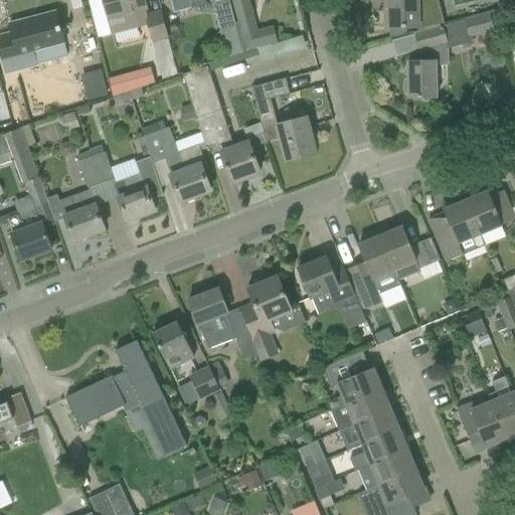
[(113,35),(140,28),(136,13),(147,10),(144,0),(103,0),(109,20),(113,35)]
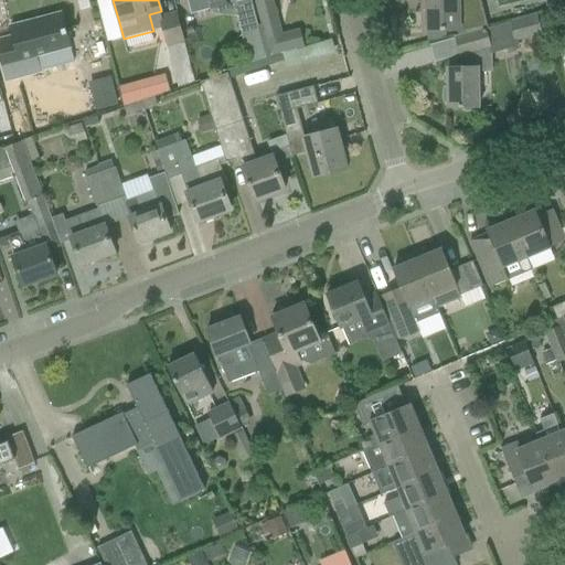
[(187,0),(192,14),(212,8),(212,9),(230,4),(227,0),(187,0)]
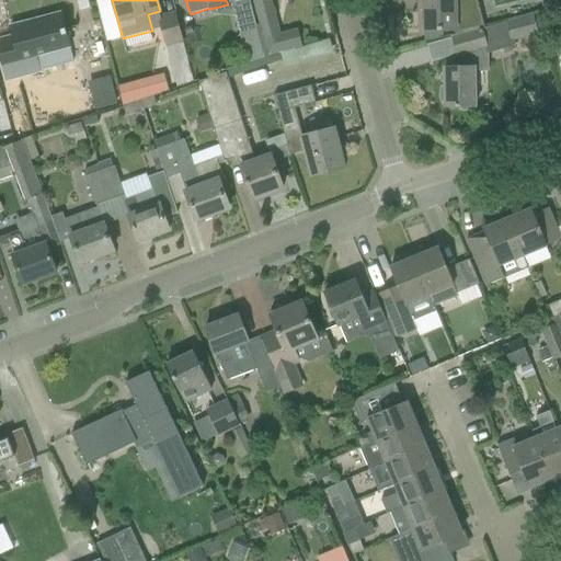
[(252,0),(258,19),(275,14),(271,0),(252,0)]
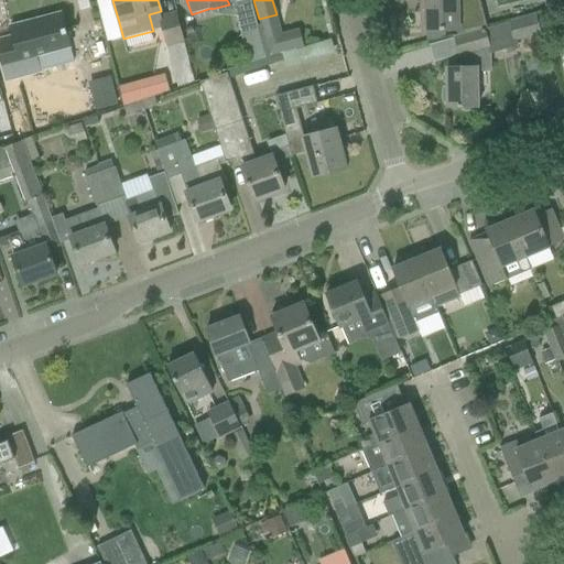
[(478,0),(425,0),(426,30),(459,30),(461,33),(485,26),(478,0)]
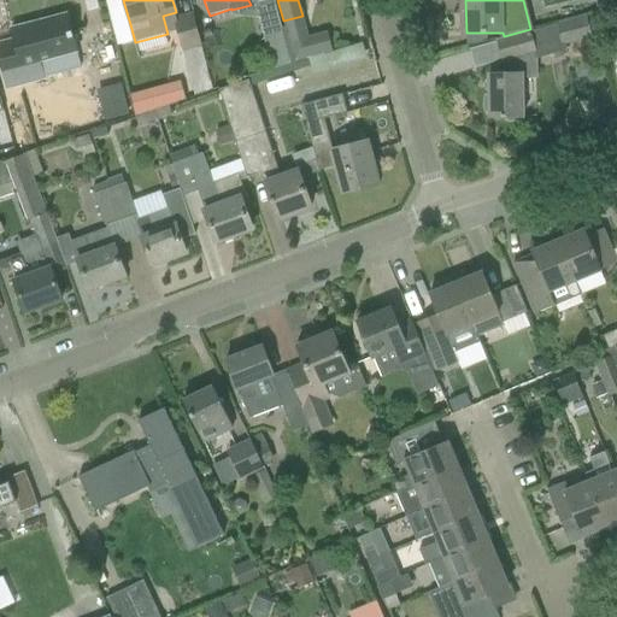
[(193,13),(176,18),(180,30),(195,95),(212,90),(193,13)]
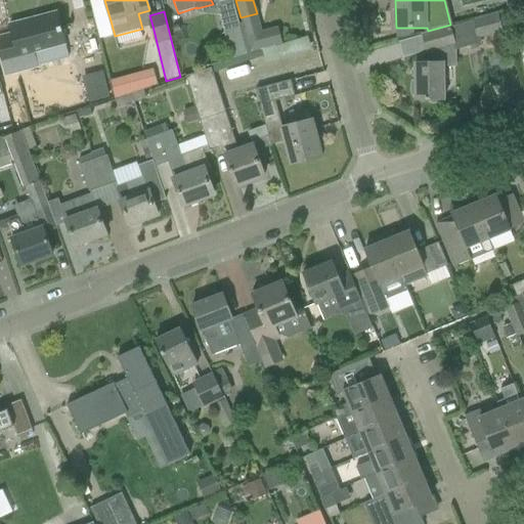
[(220,15),(228,48),(244,44),(244,43),(238,23),(235,11),(220,15)]
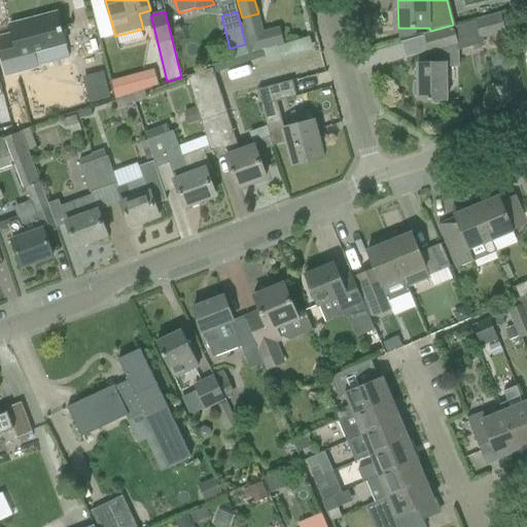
[(0,51),(6,77),(38,68),(35,54),(67,45),(63,34),(58,13),(10,26),(12,36),(0,39),(0,51)]
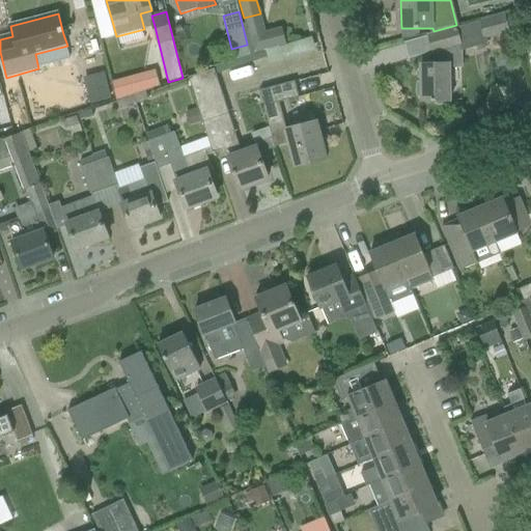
[(439,105),(442,105),(445,105),(448,104),(448,101),(450,101),(449,64),(448,64),(448,48),(459,45),(462,51),(486,45),(485,38),(508,31),(504,16),(456,29),(456,28),(448,30),(428,36),(432,52),(434,64),(421,64),(421,83),(418,83),(417,86),(417,90),(417,93),(418,96),(421,96),(421,102),(436,101),(436,105),(439,105)]
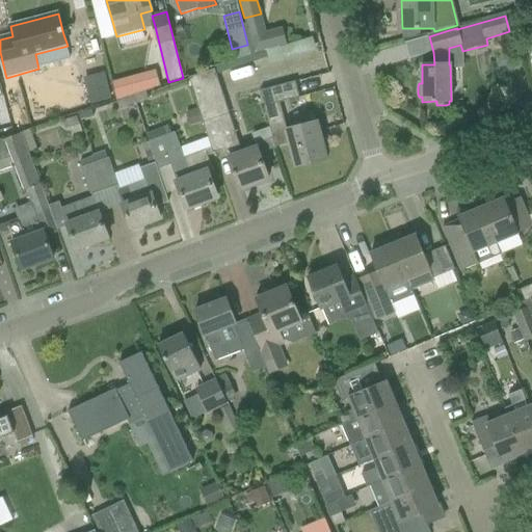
[(242,23),(247,45),(249,53),(259,51),(250,21),(245,22),(242,23)]
